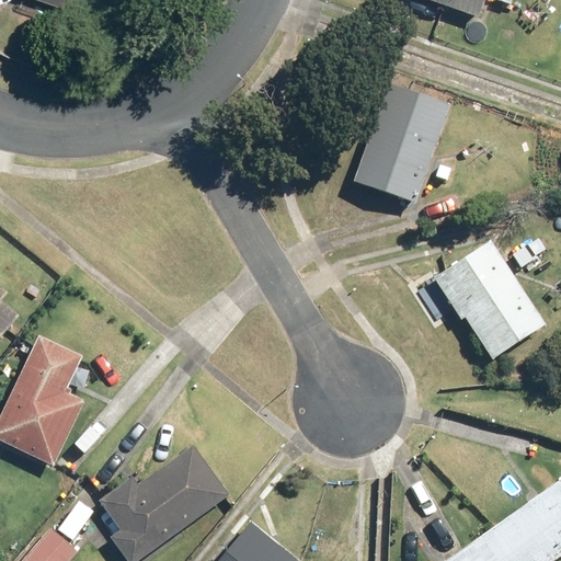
[(442,0),(473,11),(477,0),(442,0)]
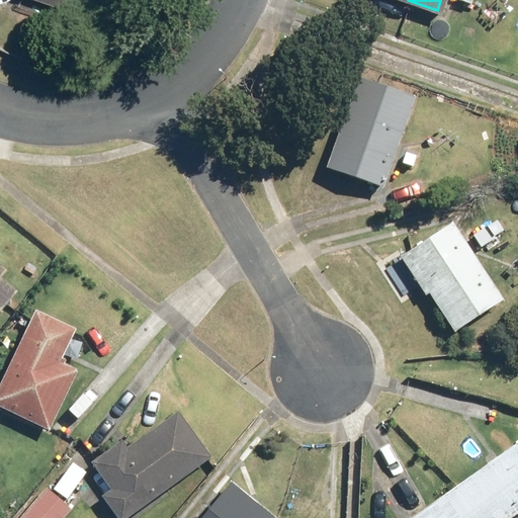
[(377,184),(408,102),(357,83),(327,165),(377,184)]
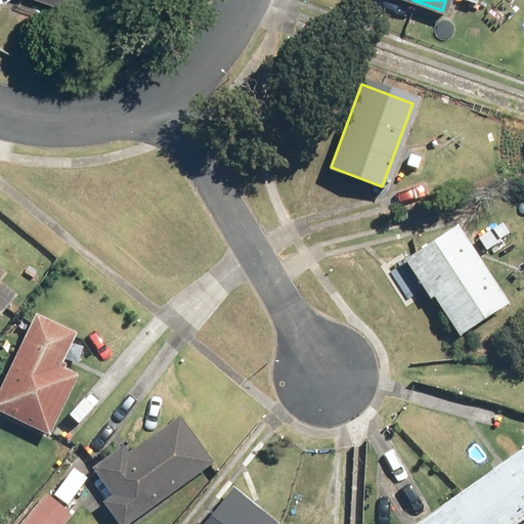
[(460,233),(418,261),(462,330),(504,303),(460,233)]
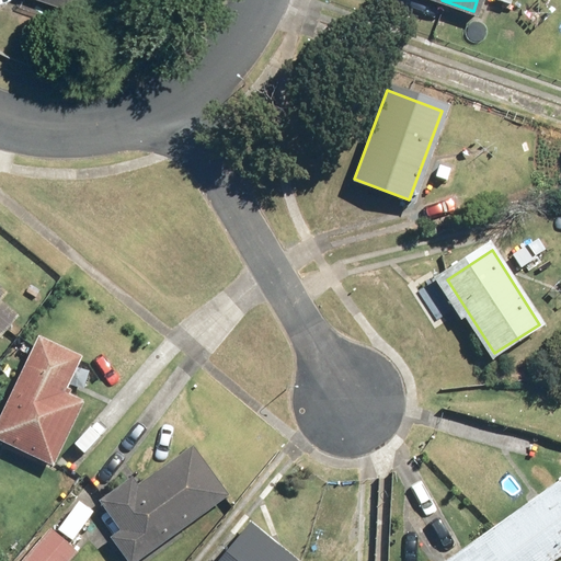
[(36,347),(0,430),(0,441),(47,461),(87,369),(36,347)]
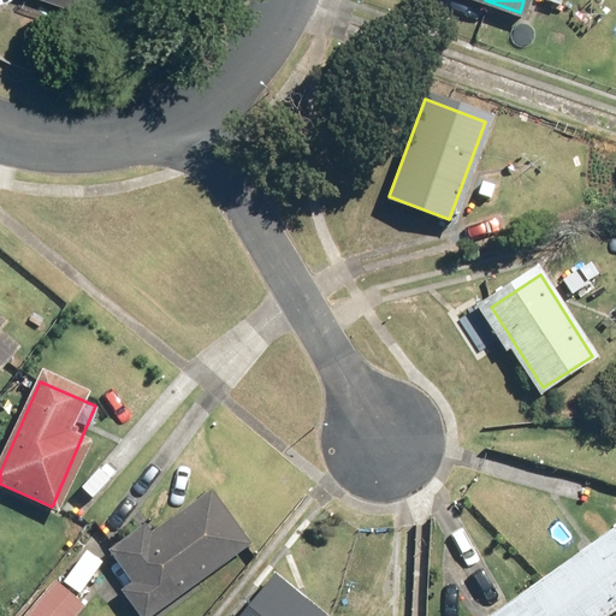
[(110,570),(138,615),(240,551),(211,505),(110,570)]
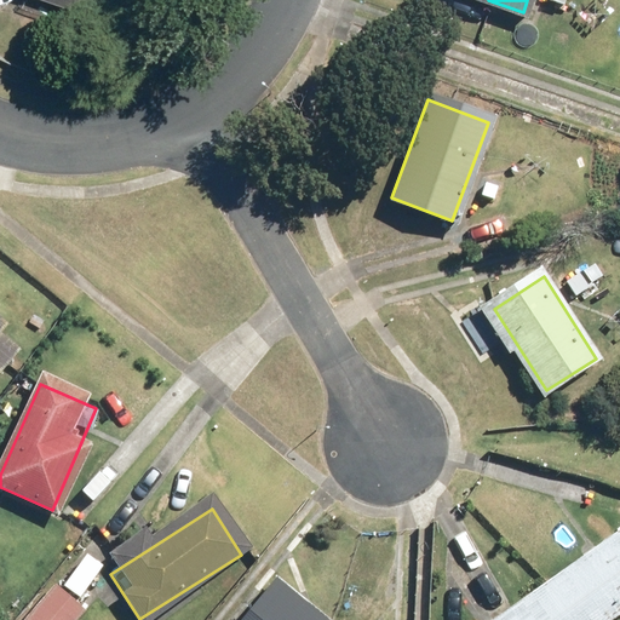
[(619,530),(492,619),(609,619),(619,613),(619,530)]
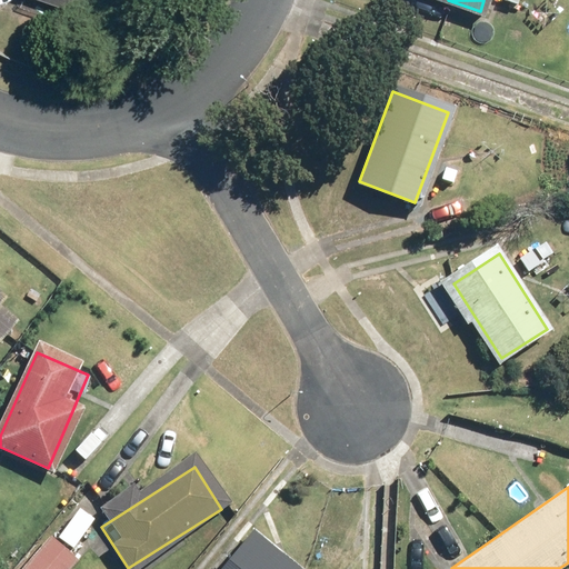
[(25,568),(68,568),(76,561),(49,540),(25,568)]
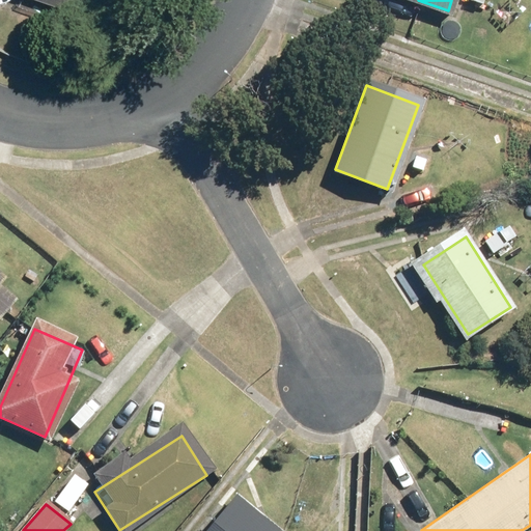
[(262,530),(233,507),(214,530),(262,530)]
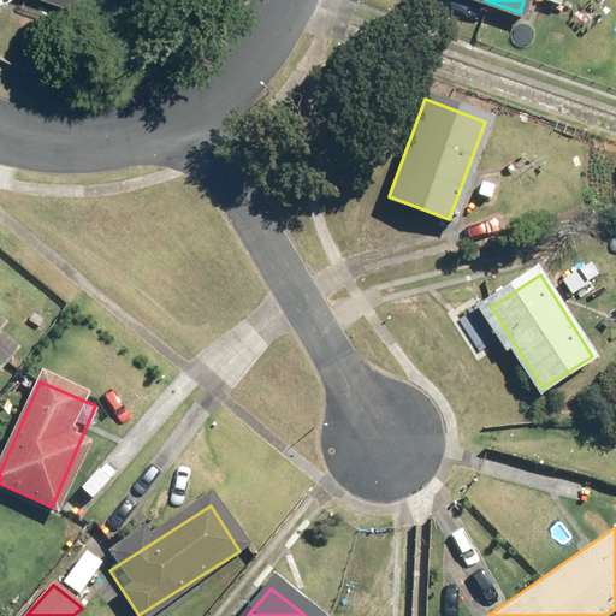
All buildings are outlined.
